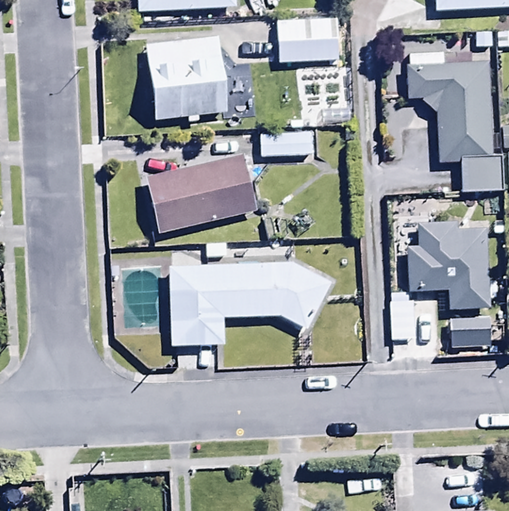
[(138,0),(139,11),(237,7),(236,0),(138,0)]
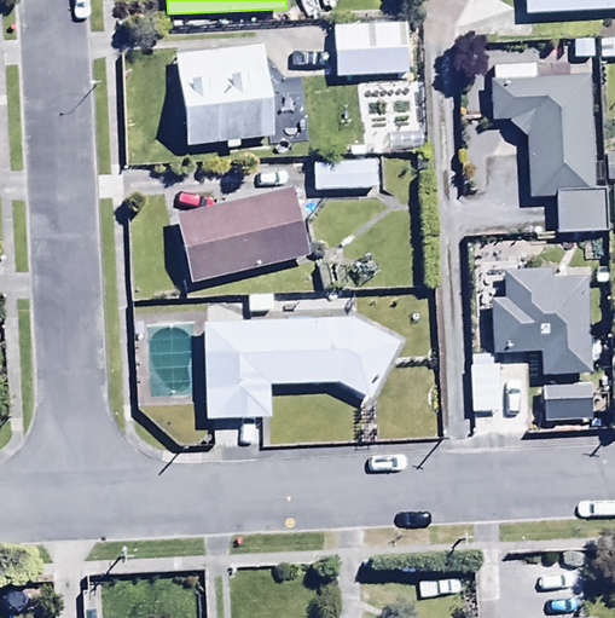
[(334,0),(334,51),(399,51),(399,0),(334,0)]
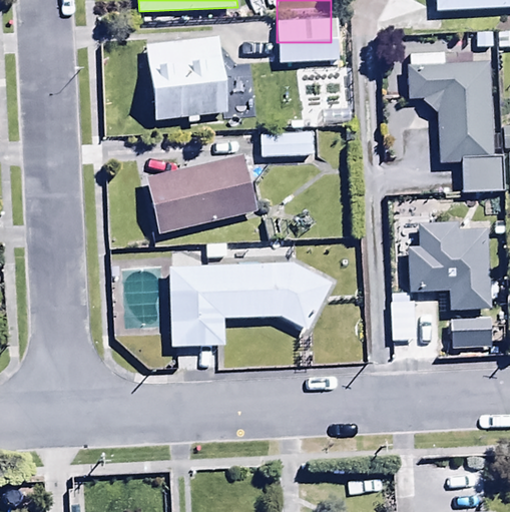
[(220,35),(147,42),(155,120),(228,113),(220,35)]
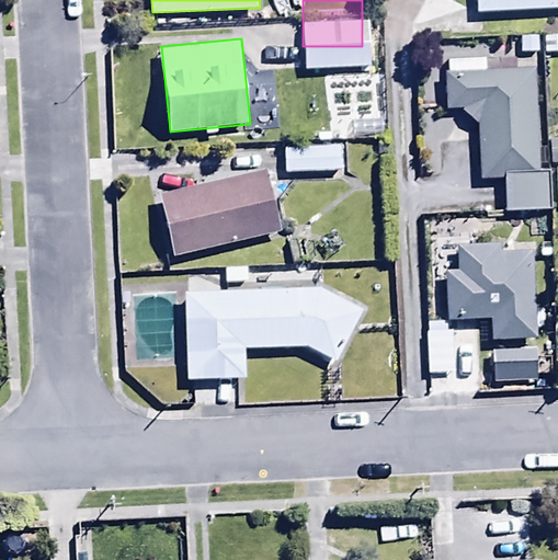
[(448,75),(443,75),(445,112),(463,111),(479,127),(479,182),(505,182),(505,215),(550,214),(550,174),(541,174),(536,70),(487,71),(486,59),(448,61),(448,75)]
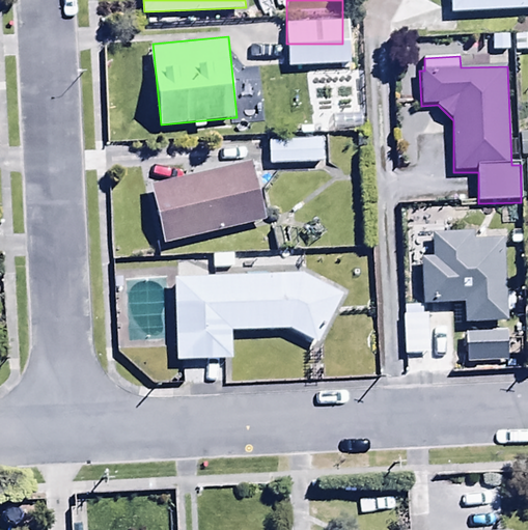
[(321,84),(320,107),(369,108),(370,84),(321,84)]
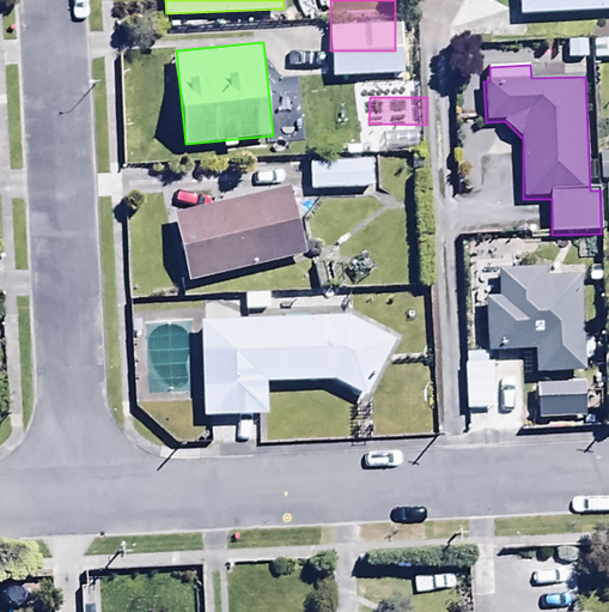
[(310,159),(311,189),(375,187),(373,157),(310,159)]
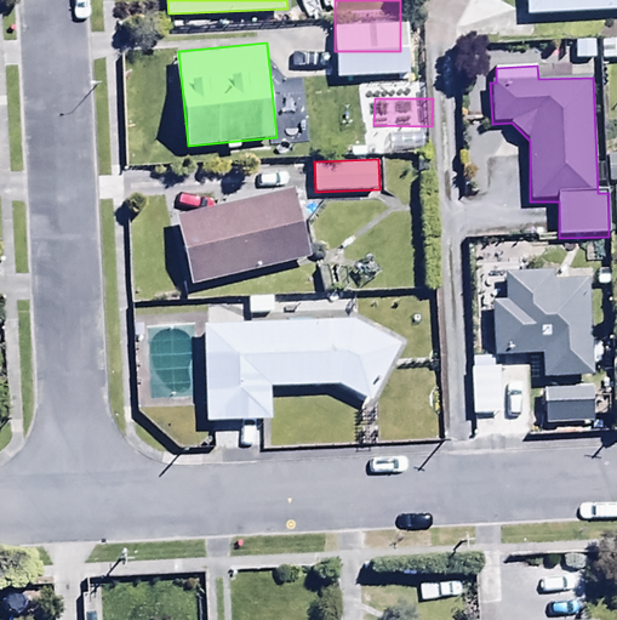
[(193,260),(309,229),(291,161),(176,192),(193,260)]
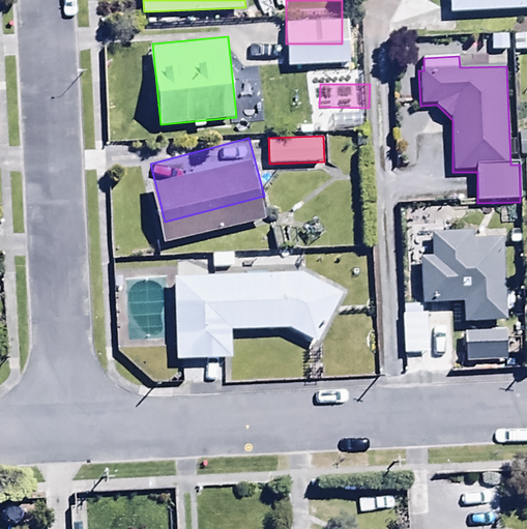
[(475,229),(432,230),(432,254),(421,254),(423,301),(464,299),(465,321),(507,319),(504,233),(475,234),(475,229)]
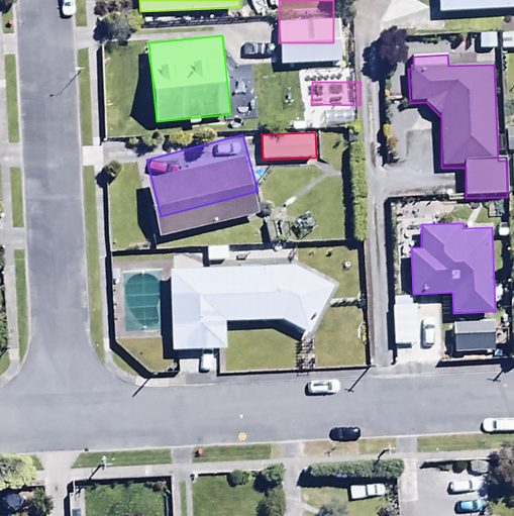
[(296,263),(171,267),(173,347),(227,345),(227,320),(284,318),(309,331),(334,282),(296,263)]
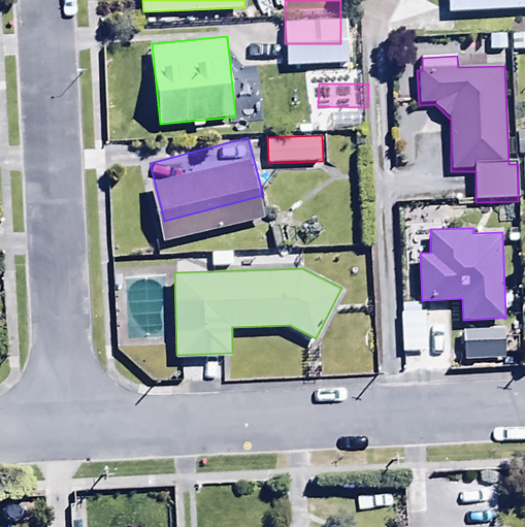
[(432,308),(401,309),(403,351),(434,349),(432,308)]
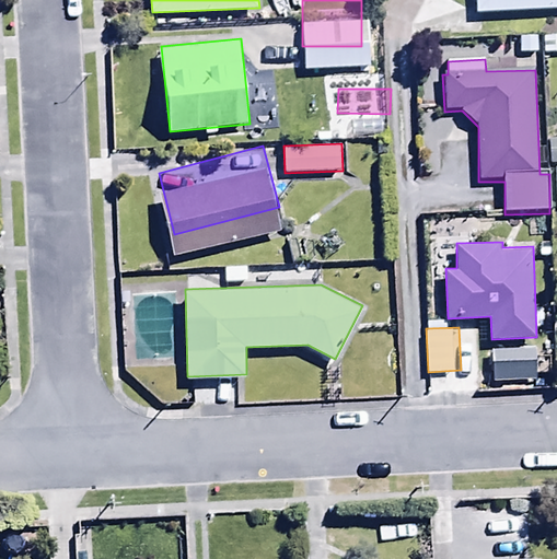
[(556,545),(452,550),(452,558),(556,558),(556,545)]
